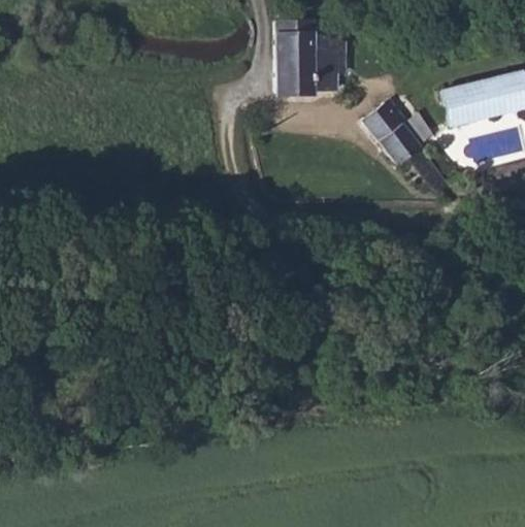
[(317,19),(276,20),(276,60),(276,90),(276,97),(316,98),(317,91),(339,92),(339,74),(348,74),(348,40),(317,32),(317,19)]
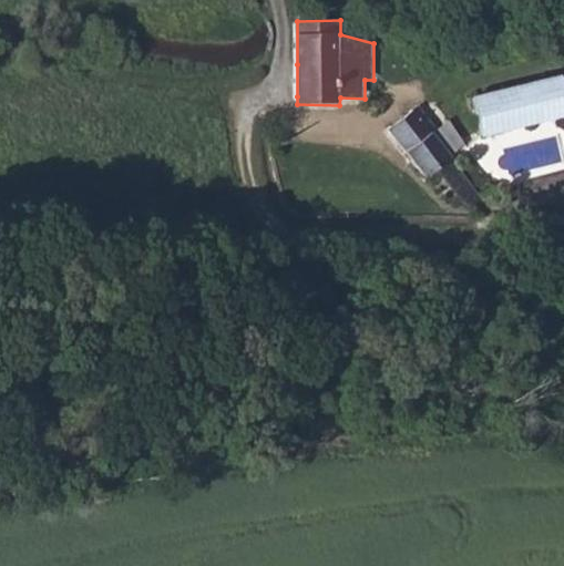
[(474,93),(482,131),(563,113),(563,94),(560,76),(474,93)]
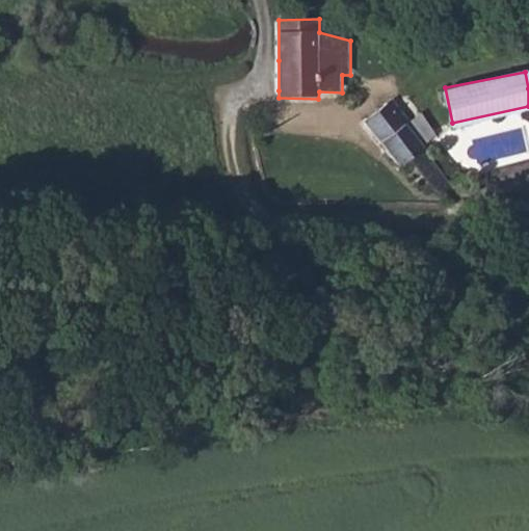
[(455,185),(394,101),(367,120),(400,166),(412,159),(440,197),(455,185)]
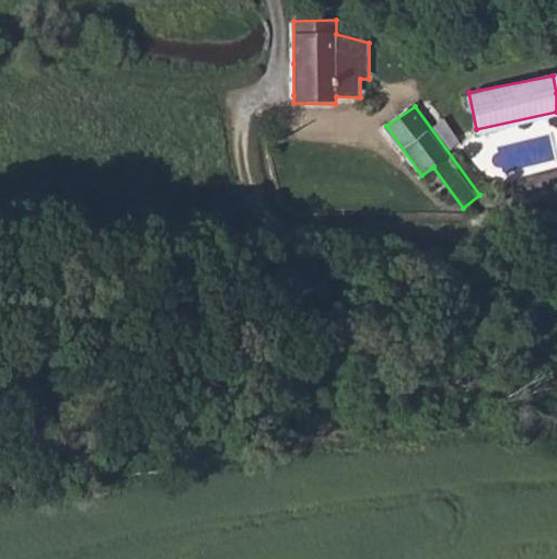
[(457,259),(444,256),(440,255),(437,269),(454,274),(457,259)]
